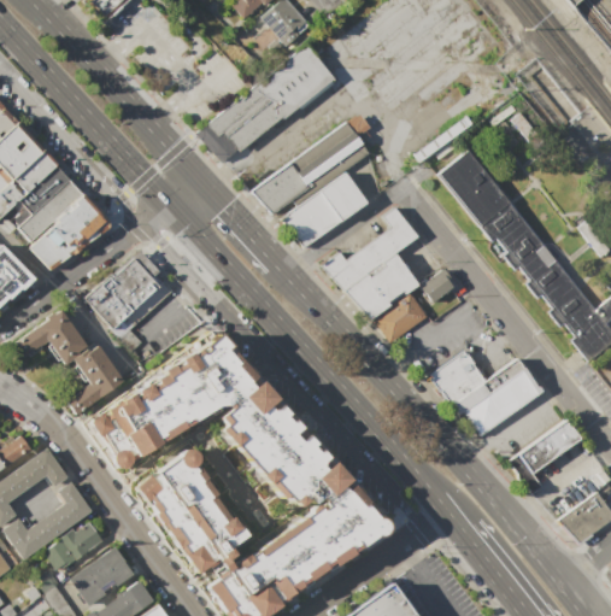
[(129,0),(110,18),(92,0),(129,0)]
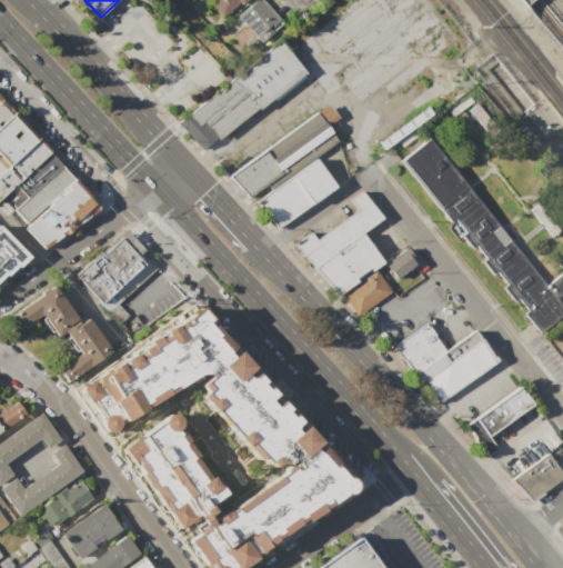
[(243,0),(225,17),(210,0),(243,0)]
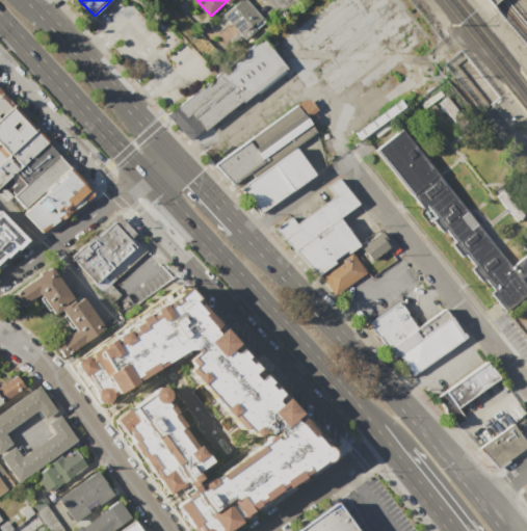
[(249,0),(265,18),(245,35),(227,15),(241,0),(249,0)]
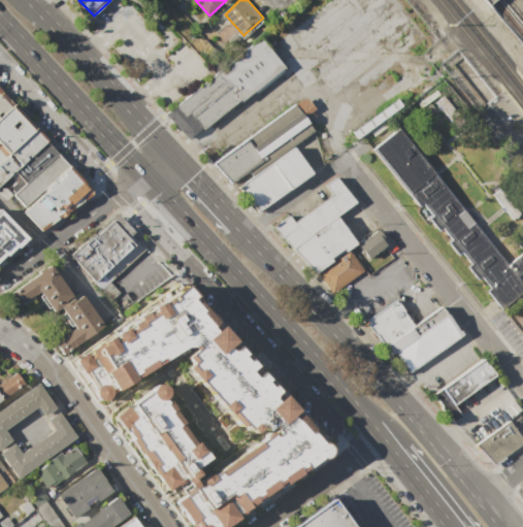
[(286,66),(194,138),(170,112),(262,37),(286,66)]
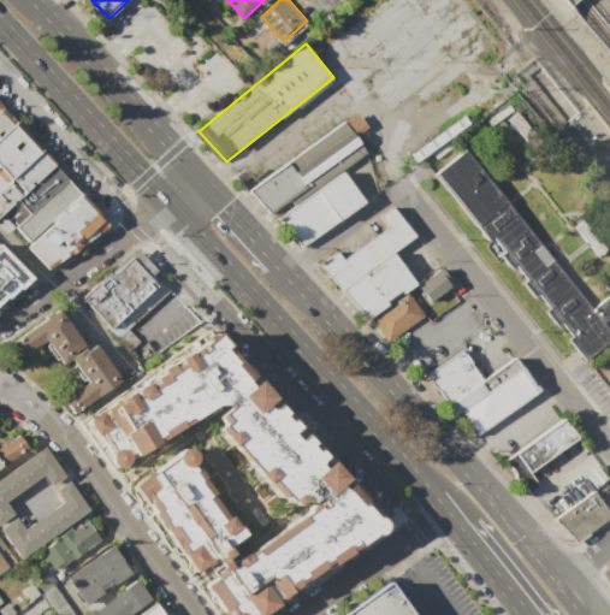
[(0,112),(3,111),(16,124),(0,137),(0,112)]
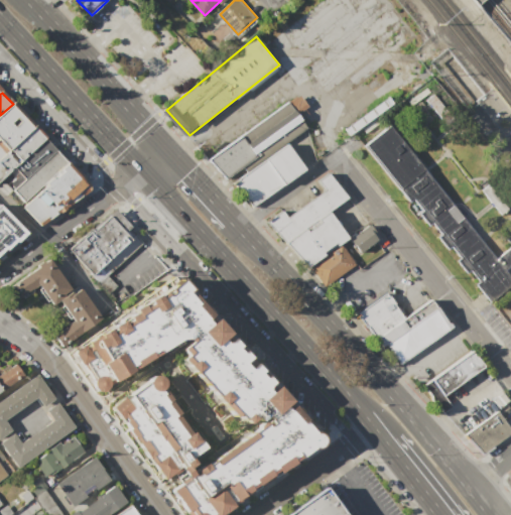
[(255,207),(237,181),(249,172),(245,166),(229,178),(211,159),(291,102),(310,129),(289,143),(307,169),(255,207)]
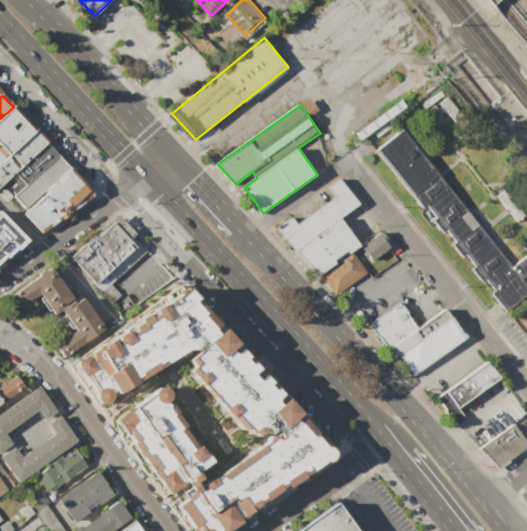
[(0,120),(15,107),(36,132),(12,153),(0,138),(0,120)]
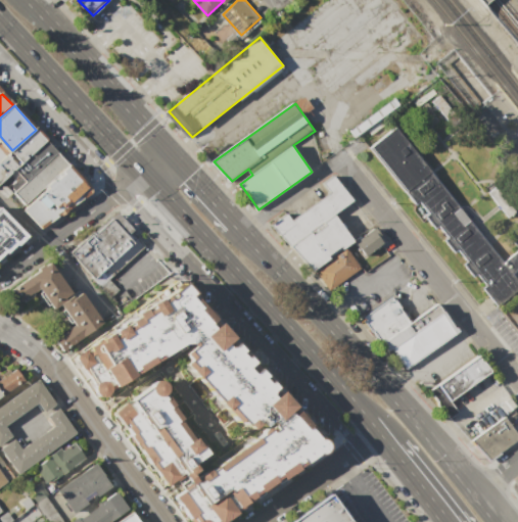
[(372,146),(398,126),(507,262),(517,252),(517,271),(515,273),(517,276),(517,290),(500,305),(485,288),(489,284),(480,272),(475,276),(465,263),(469,259),(460,248),(457,251),(446,239),(450,236),(441,225),(437,228),(428,216),(431,212),(422,201),(418,203),(372,146)]
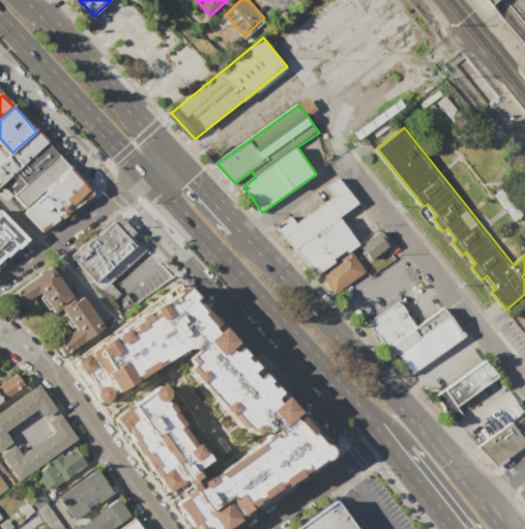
[(49,142),(24,164),(15,152),(38,130),(49,142)]
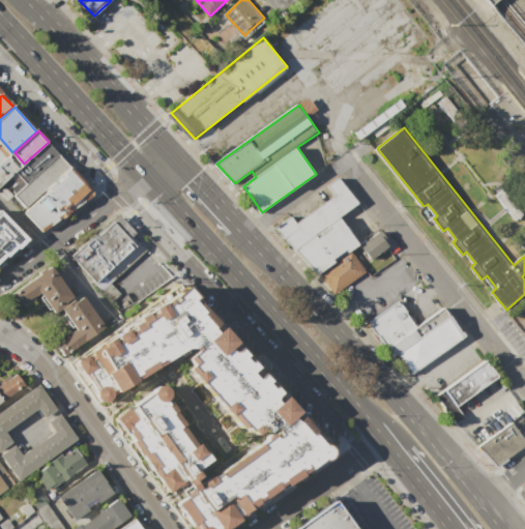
[(0,140),(11,153),(0,163),(0,140)]
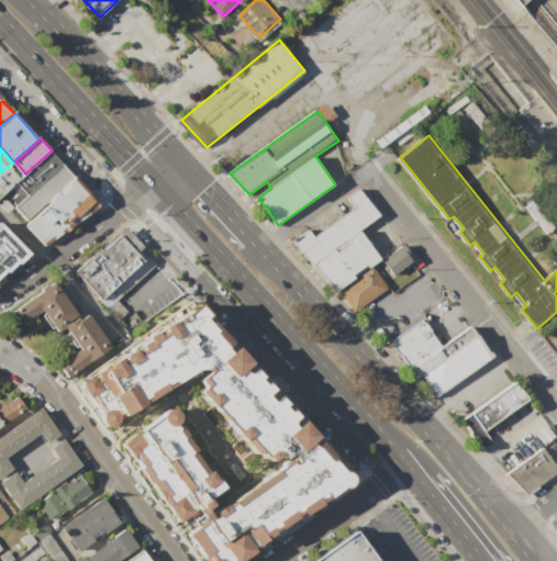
[(7,193),(54,152),(65,164),(18,205),(7,193)]
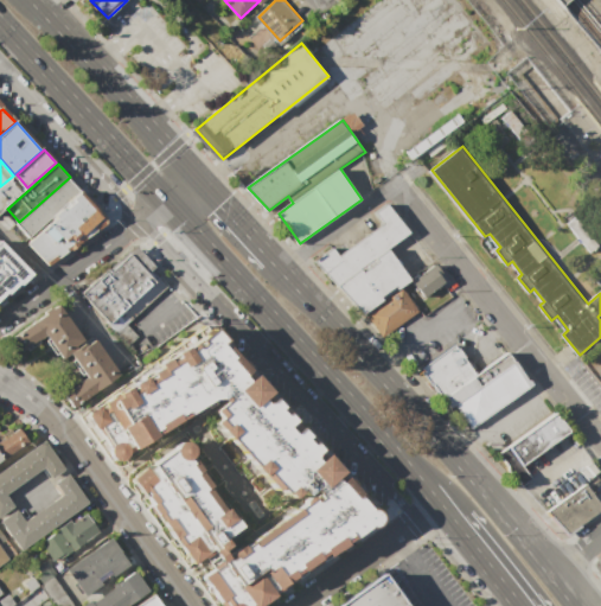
[(0,189),(16,176),(27,190),(0,215),(0,189)]
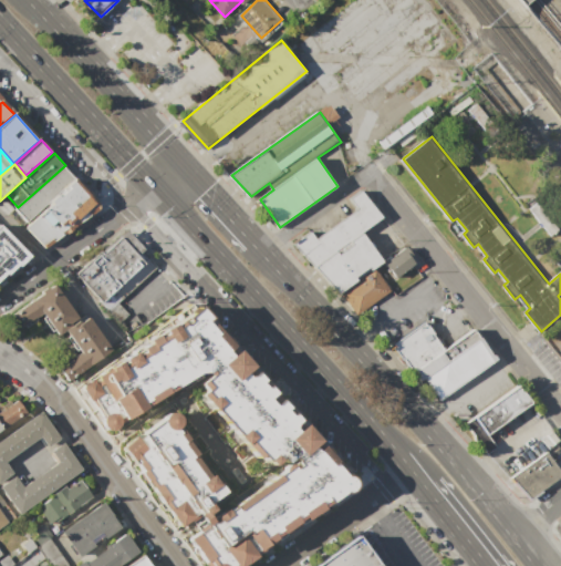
[(76,178),(30,219),(19,207),(65,166),(76,178)]
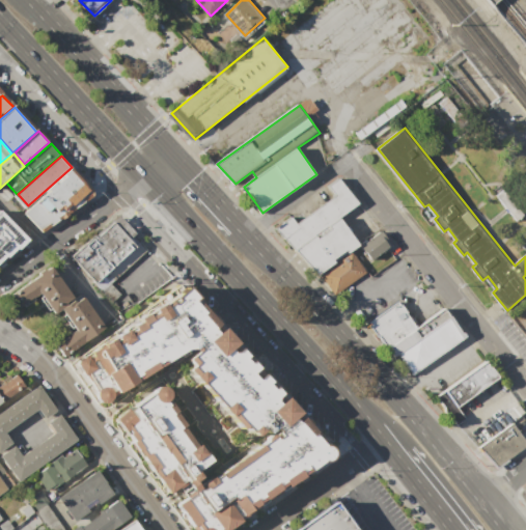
[(26,212),(74,169),(93,191),(46,233),(26,212)]
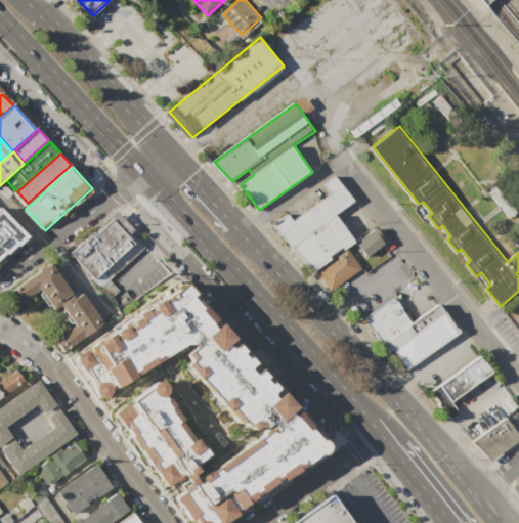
[(315,271),(273,225),(290,213),(295,220),(332,193),(325,183),(337,174),(355,200),(336,214),(355,243),(315,271)]
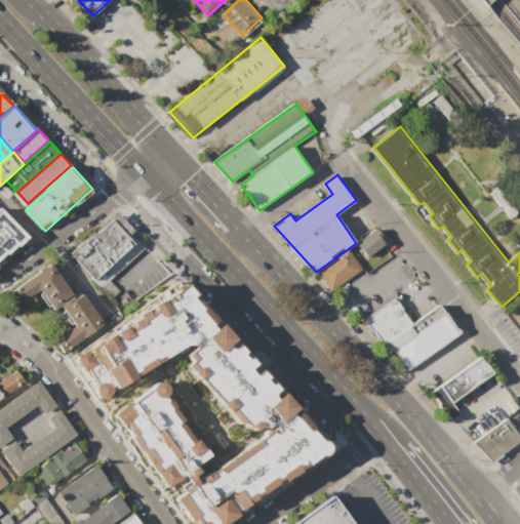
[(493,193),(501,187),(519,209),(519,213),(514,217),(493,193)]
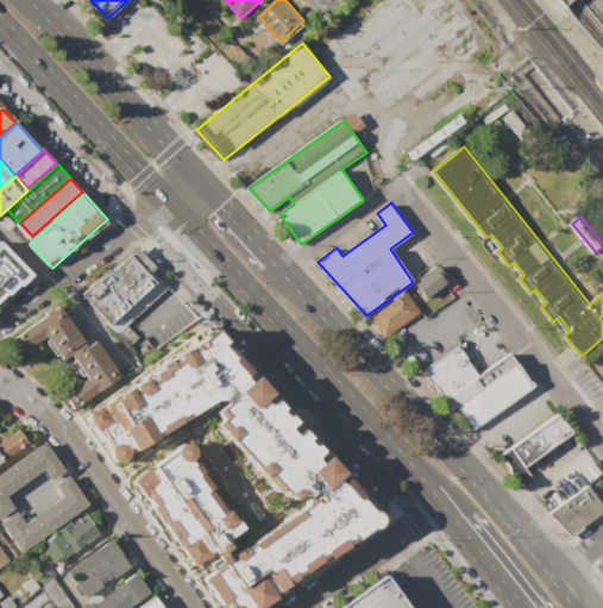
[(0,245),(2,243),(27,268),(36,275),(25,286),(23,284),(12,295),(10,294),(0,302),(0,245)]
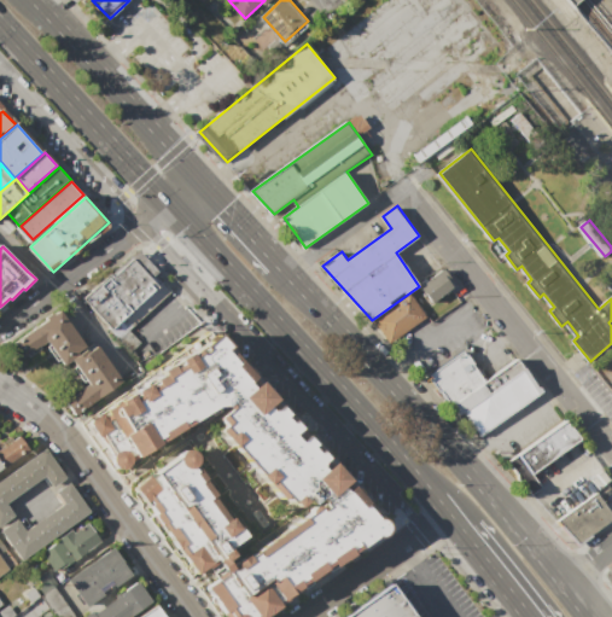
[(140,249),(176,289),(122,337),(86,297),(140,249)]
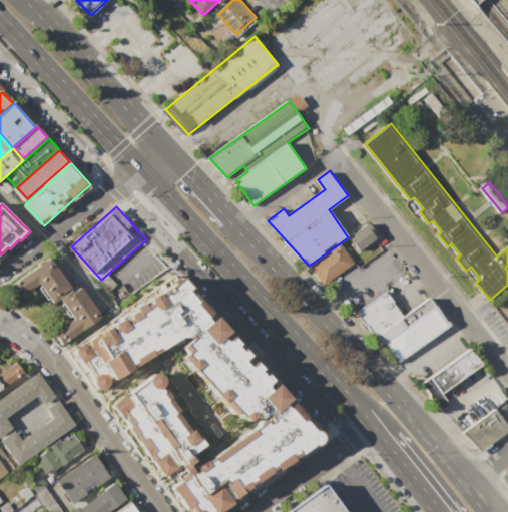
[(369,223),(384,243),(365,258),(350,237),(369,223)]
